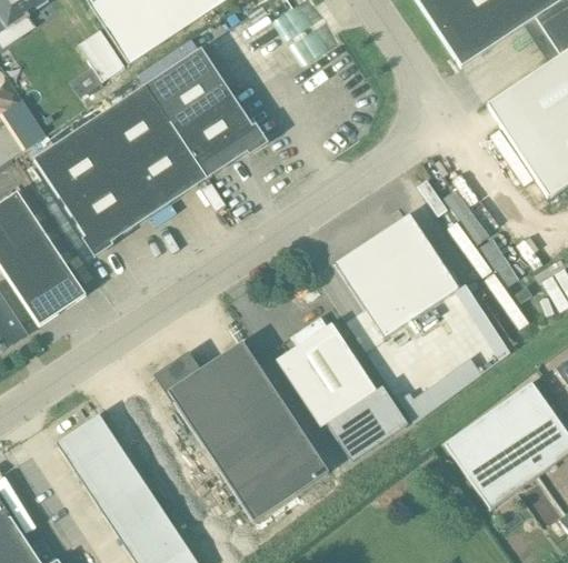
[(0,0),(0,30),(7,26),(15,37),(33,23),(28,16),(30,14),(28,11),(46,0),(0,0)]
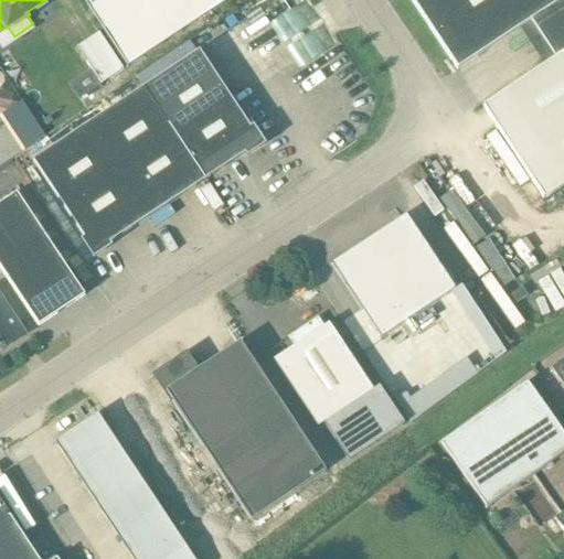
[(86,0),(128,63),(202,14),(192,0),(86,0)]
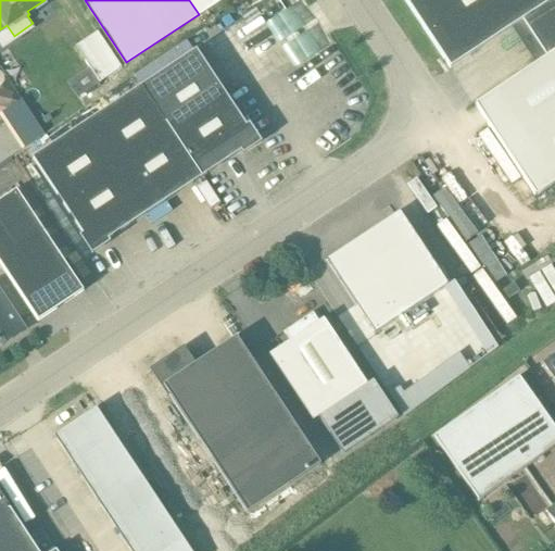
[(189,0),(199,14),(219,0),(189,0)]
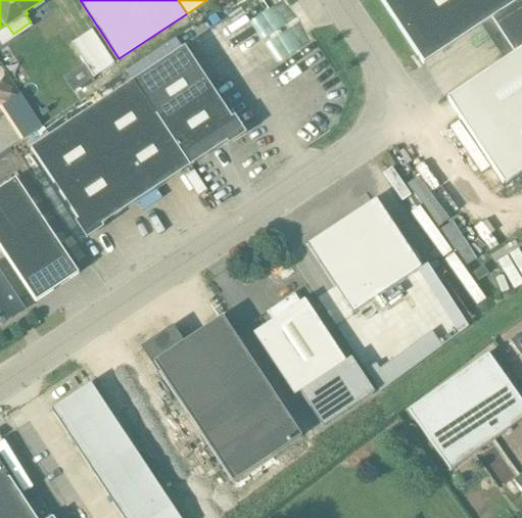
[(504,32),(521,19),(521,0),(383,0),(424,60),(492,15),(504,32)]
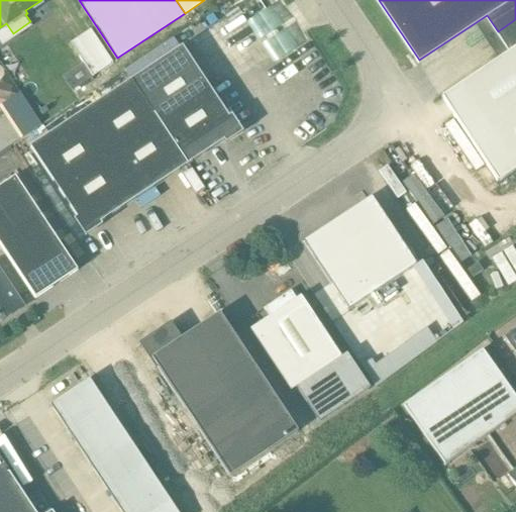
[(515,19),(498,31),(509,48),(442,93),(499,178),(515,167),(515,19)]
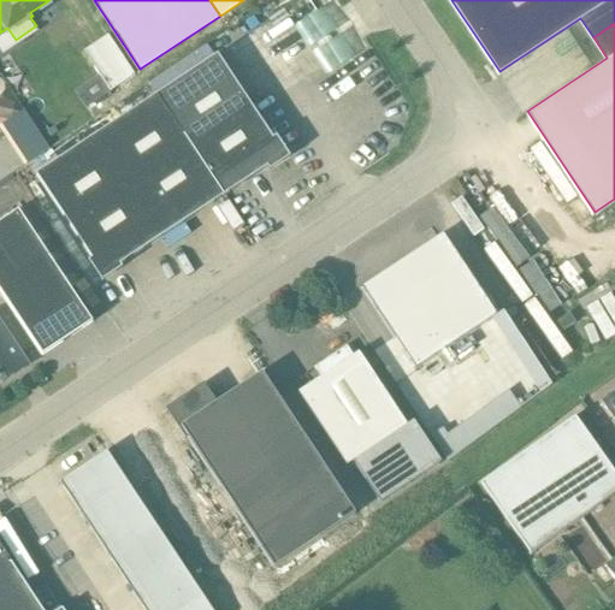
[(110,29),(84,46),(111,86),(136,70),(110,29)]
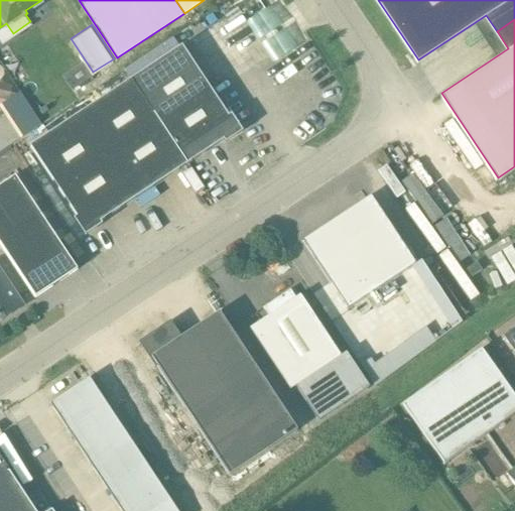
[(182,42),(107,93),(162,176),(239,127),(182,42)]
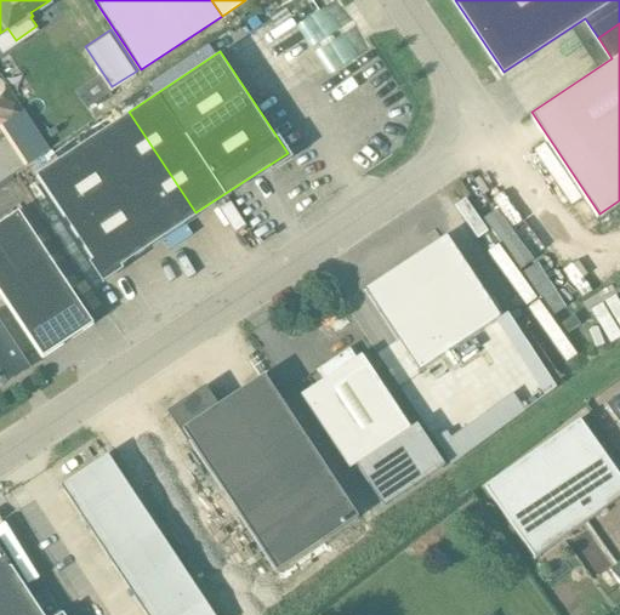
[(0,94),(0,113),(11,115),(23,108),(16,97),(0,94)]
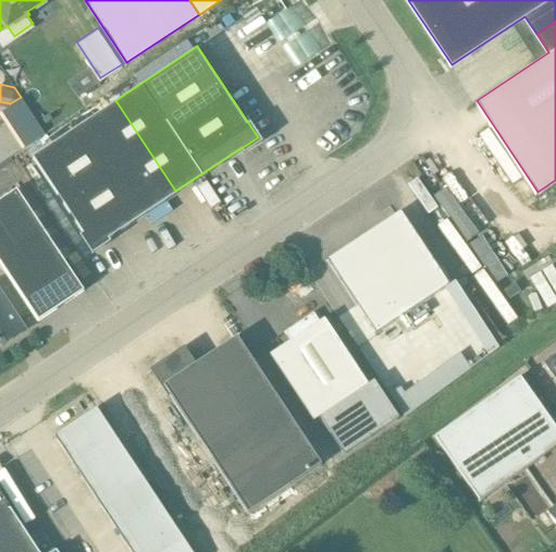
[(175,191),(115,100),(34,154),(94,245),(175,191)]
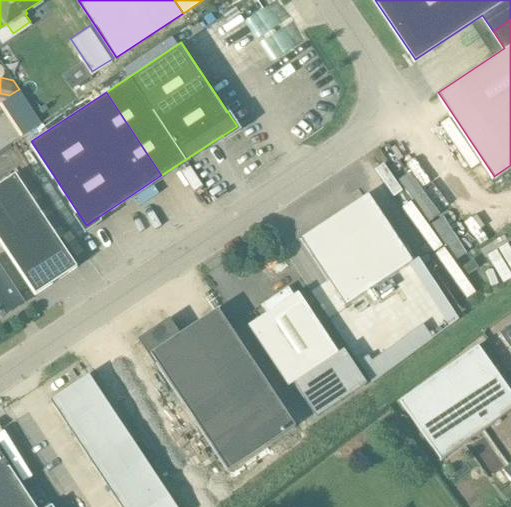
[(402,175),(458,255),(470,246),(414,166),(402,175)]
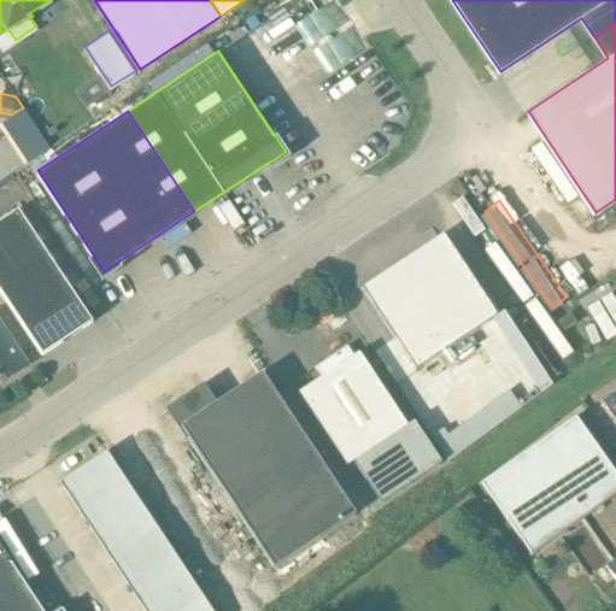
[(94,318),(19,205),(0,217),(0,286),(44,352),(94,318)]
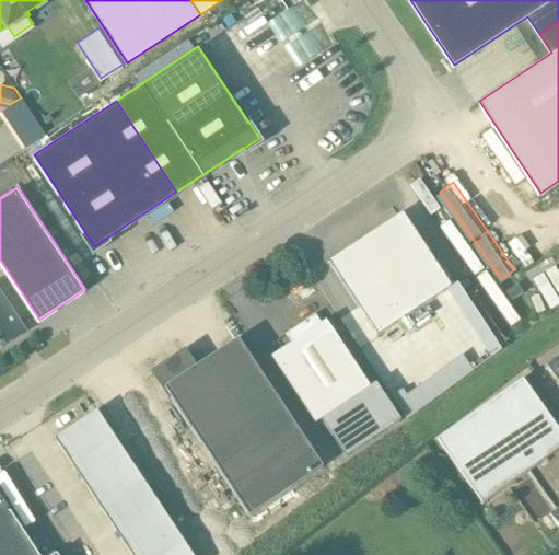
[(404,208),(328,257),(377,333),(453,282),(404,208)]
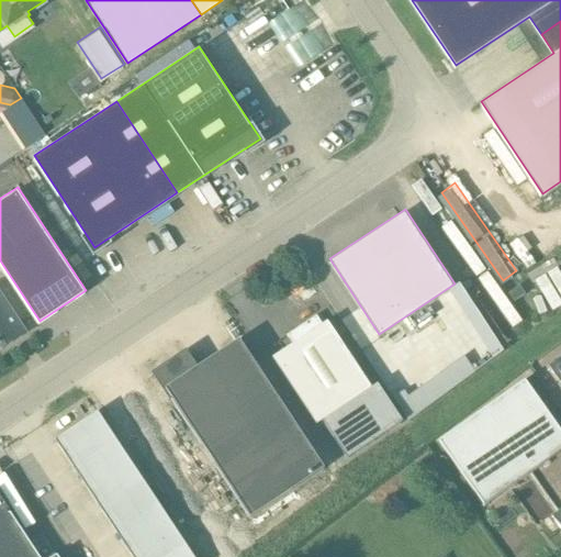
[(560,247),(558,242),(547,247),(559,275),(533,287),(546,316),(560,310),(560,247)]
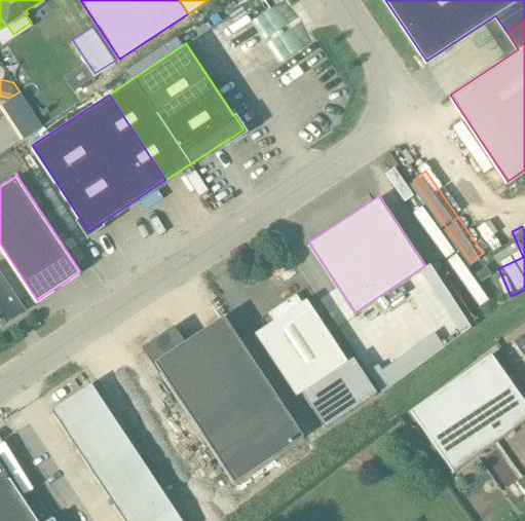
[(4,276),(0,270),(0,319),(7,314),(9,318),(25,307),(10,287),(7,289),(1,280),(4,276)]
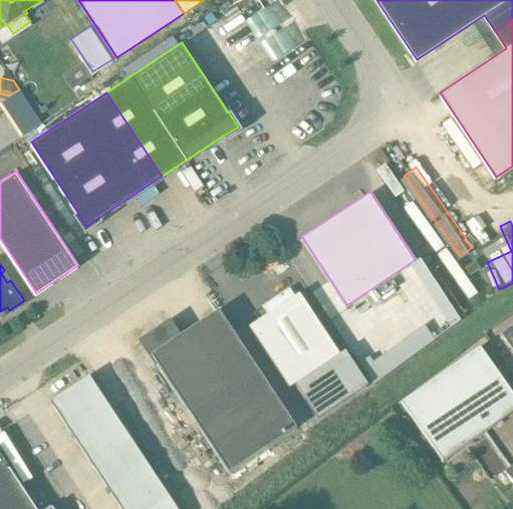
[(269,310),(250,323),(290,385),(295,382),(317,416),(368,382),(345,347),(340,350),(300,290),(295,293),(290,284),(263,302),(269,310)]
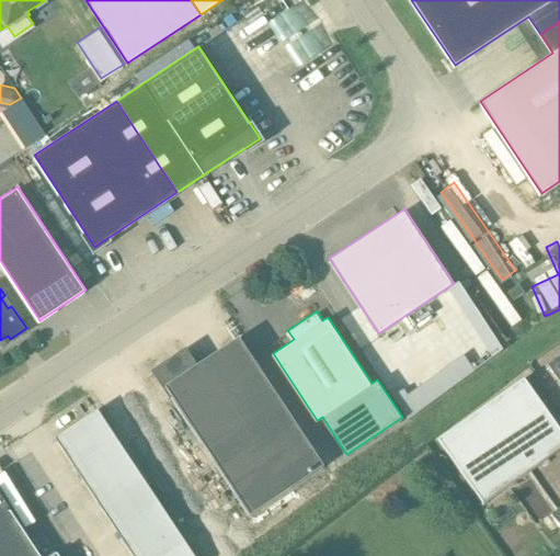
[(185,349),(155,370),(216,463),(250,513),(324,464),(239,335),(227,343),(195,364),(185,349)]
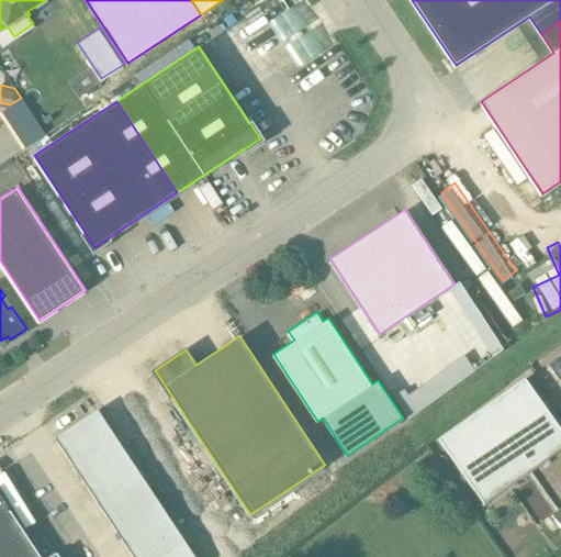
[(560,353),(548,363),(560,380),(560,353)]
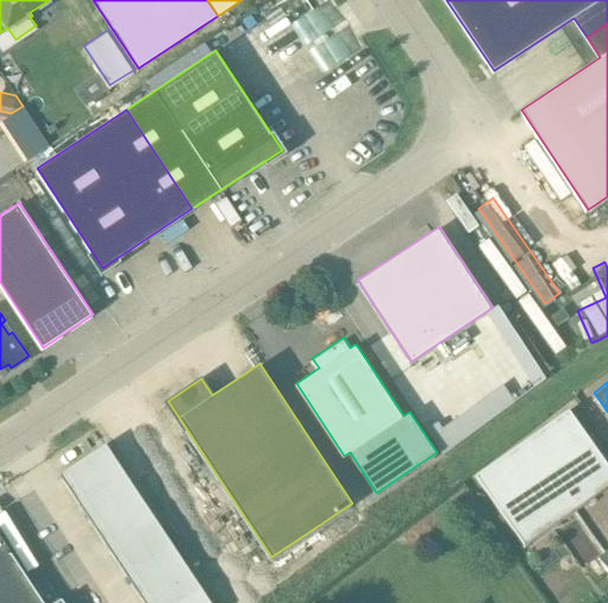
[(607,462),(569,407),(476,473),(525,542),(524,542),(525,544),(607,485),(607,462)]
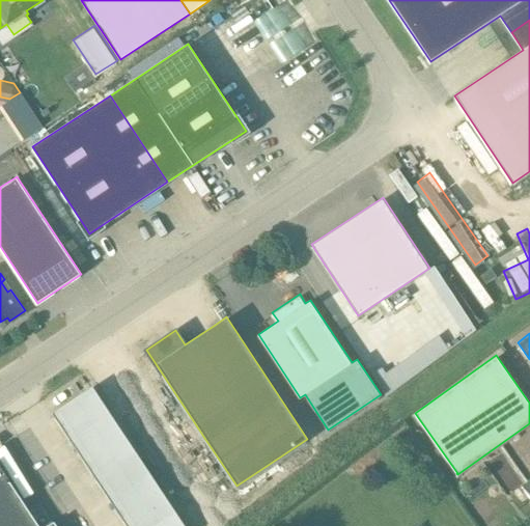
[(186,525),(92,385),(52,412),(127,525),(186,525)]
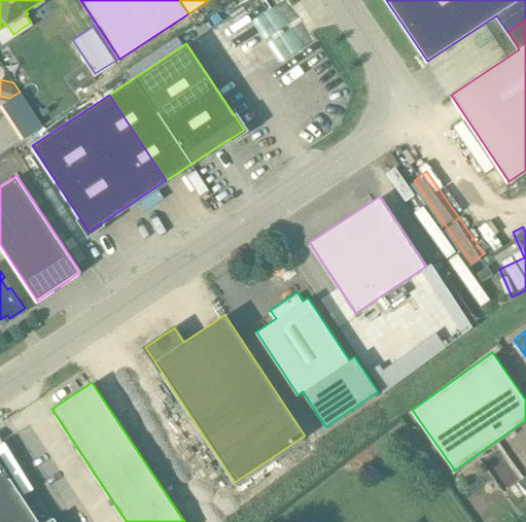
[(0,521),(57,521),(54,517),(45,521),(39,521),(9,477),(8,478),(6,476),(8,475),(0,461),(0,521)]
